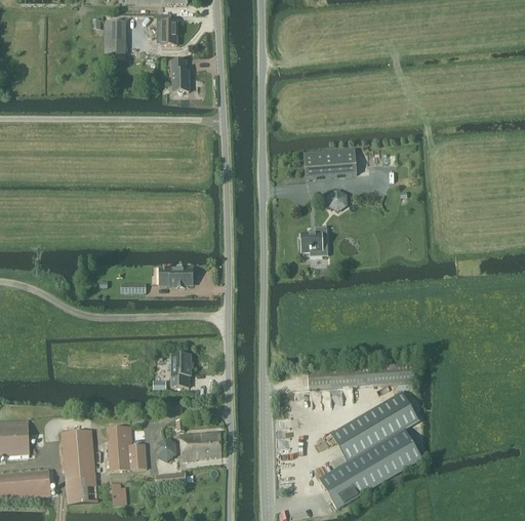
[(169,14),(157,14),(157,43),(160,43),(160,44),(176,44),(176,21),(169,21),(169,14)]
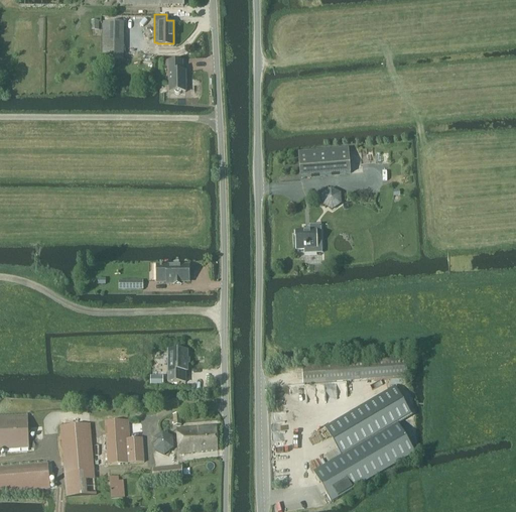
[(103,20),(102,55),(123,55),(123,20),(103,20)]
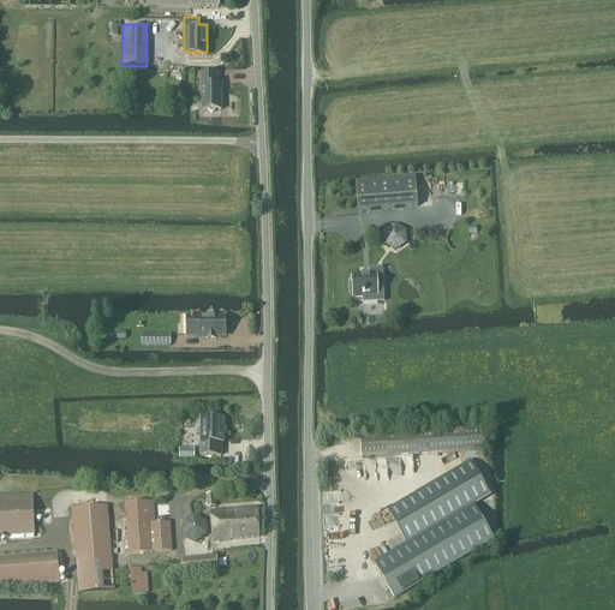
[(220,83),(216,83),(216,71),(202,71),(202,107),(208,107),(208,108),(210,109),(213,109),(214,108),(215,107),(221,107),(220,83)]
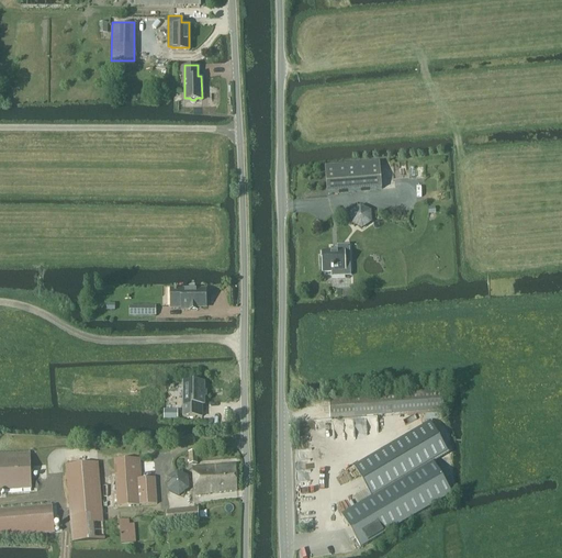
[(326,190),(381,186),(379,159),(324,164),(326,190)]
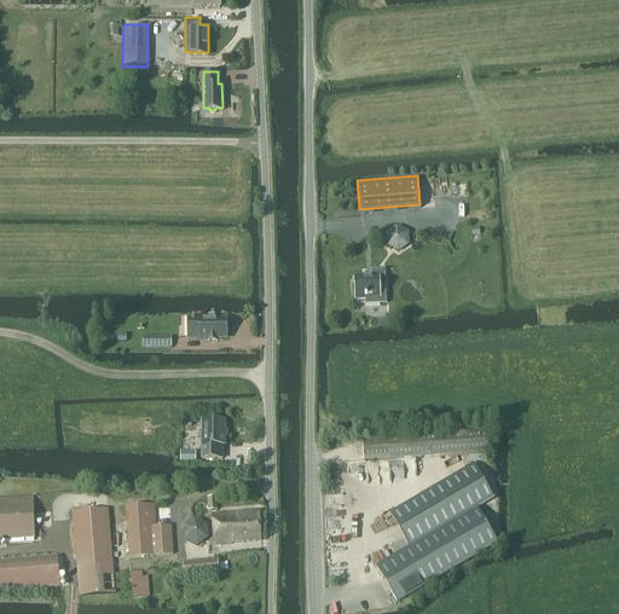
[(408,241),(408,229),(395,224),(386,230),(387,243),(398,248),(408,241)]
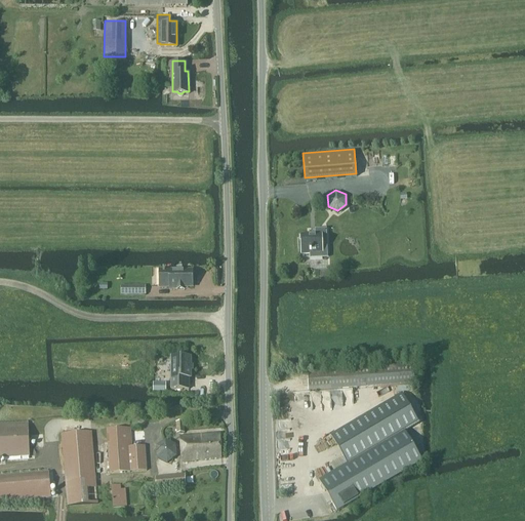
[(326,243),(326,227),(315,227),(315,232),(300,233),(301,251),(310,250),(310,255),(322,255),(321,243),(326,243)]
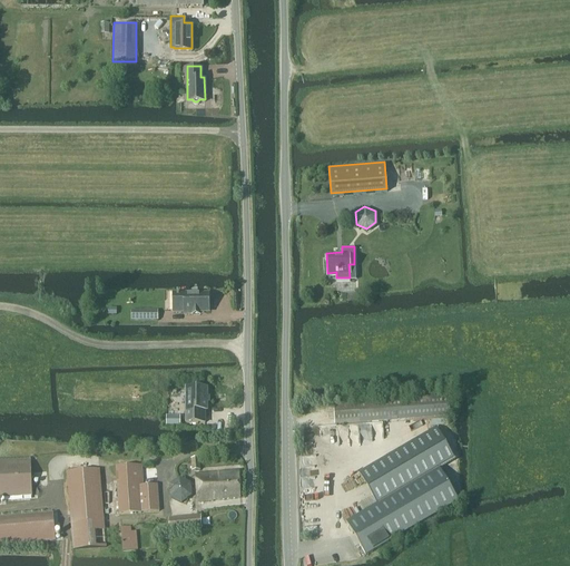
[(207,292),(186,292),(184,292),(184,291),(173,291),(173,309),(183,309),(183,311),(198,310),(198,309),(207,308),(207,292)]
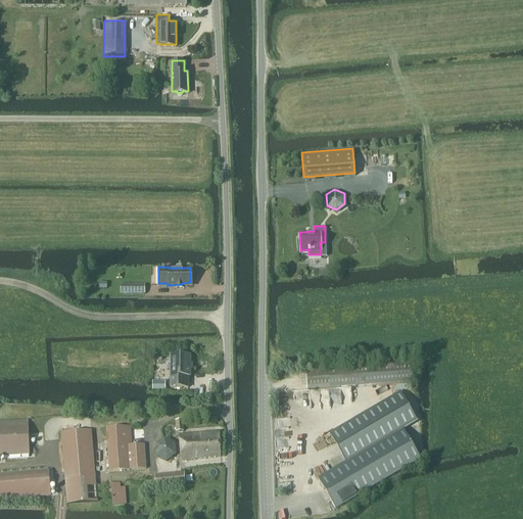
[(121,291),(145,291),(145,283),(121,283),(121,291)]
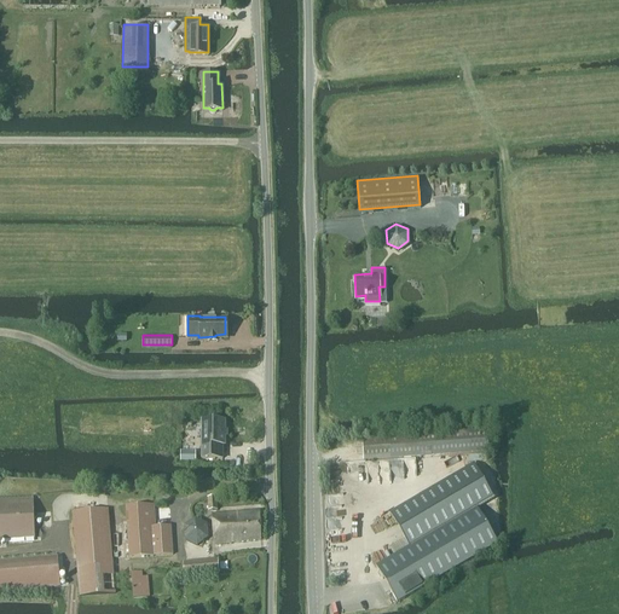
[(221,442),(224,442),(224,418),(201,418),(201,456),(221,456),(221,442)]
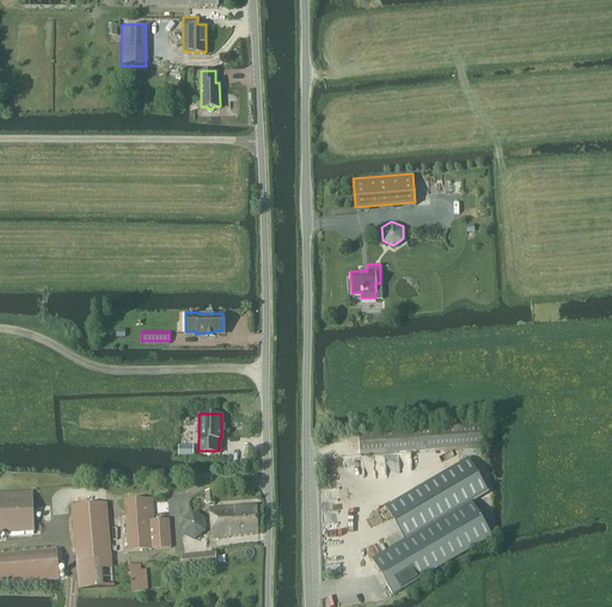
[(359,452),(483,443),(482,422),(357,430),(359,452)]
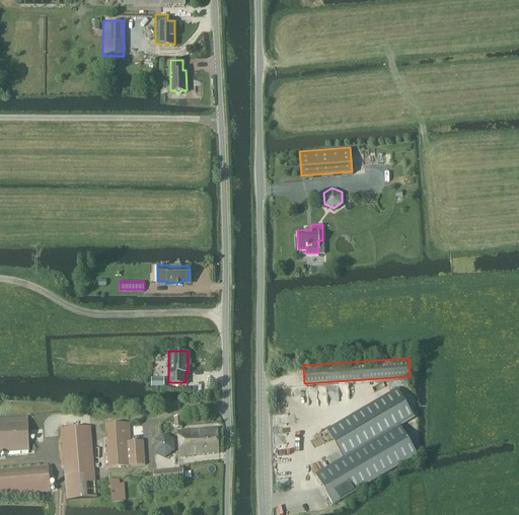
[(151,384),(163,384),(163,375),(151,376),(151,384)]
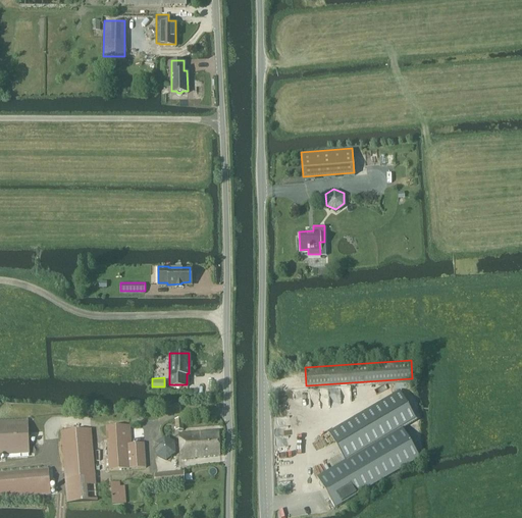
[(402,426),(416,417),(400,389),(328,430),(345,459),(317,475),(334,506),(419,456),(402,426)]
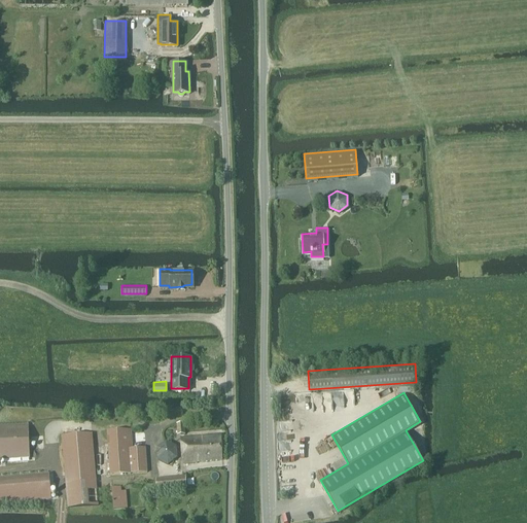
[(0,458),(29,457),(28,419),(0,420),(0,458)]
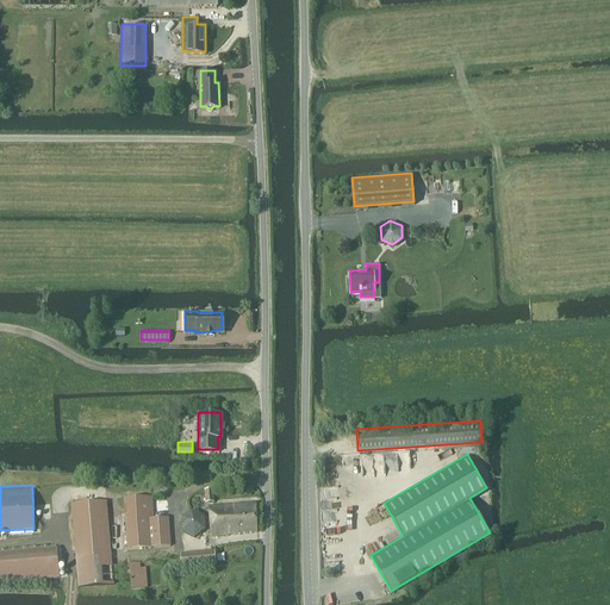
[(168,513),(153,515),(150,494),(123,497),(126,547),(169,543),(168,513)]
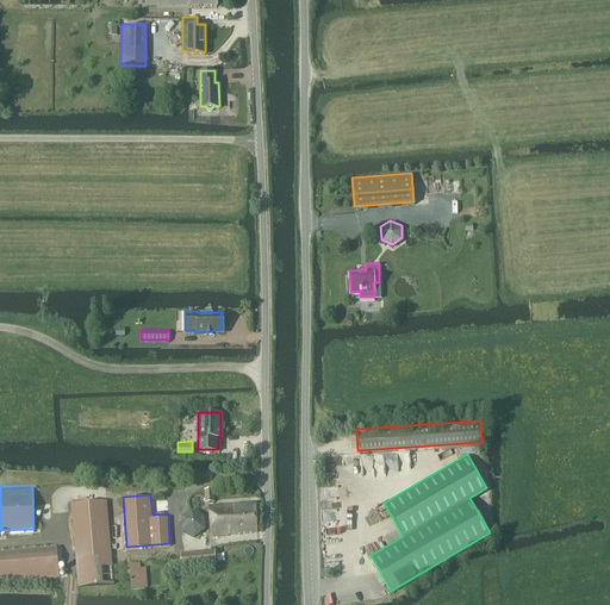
[(106,497),(72,500),(72,503),(78,584),(100,582),(112,581),(106,499),(106,497)]
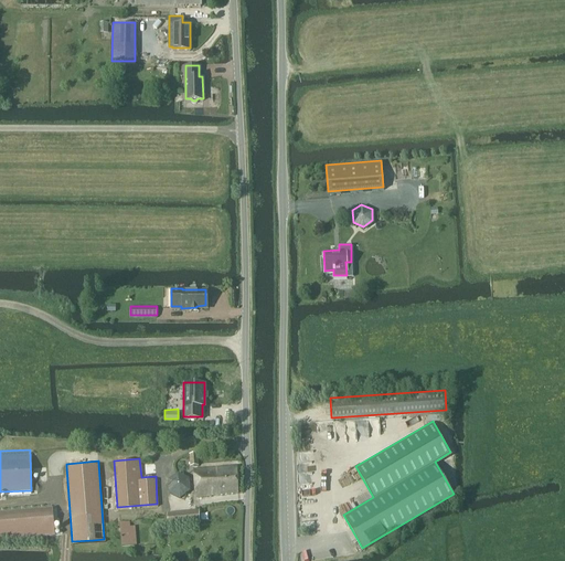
[(195,494),(237,490),(236,464),(196,467),(196,465),(193,465),(193,467),(195,494)]
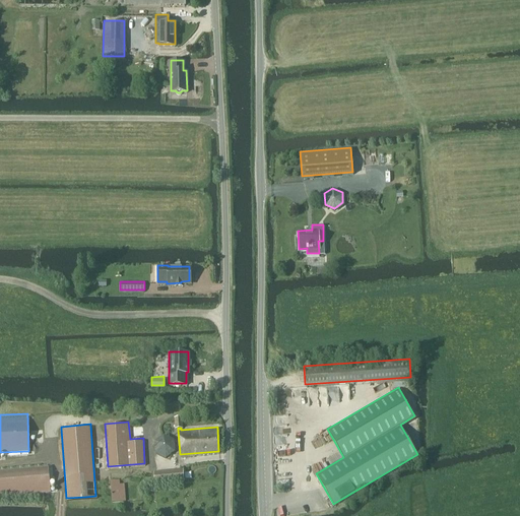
[(176,436),(165,430),(153,437),(154,449),(166,455),(176,448),(176,436)]
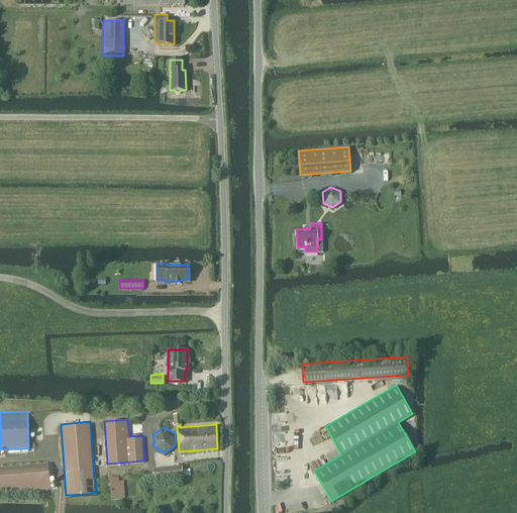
[(0,492),(49,488),(46,459),(0,463),(0,492)]
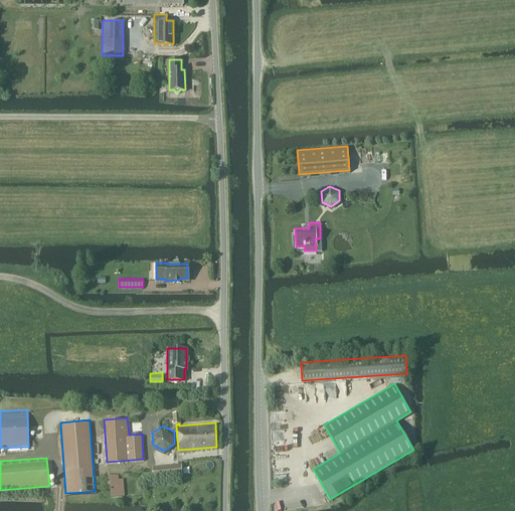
[(153,478),(181,475),(180,463),(152,466),(153,478)]
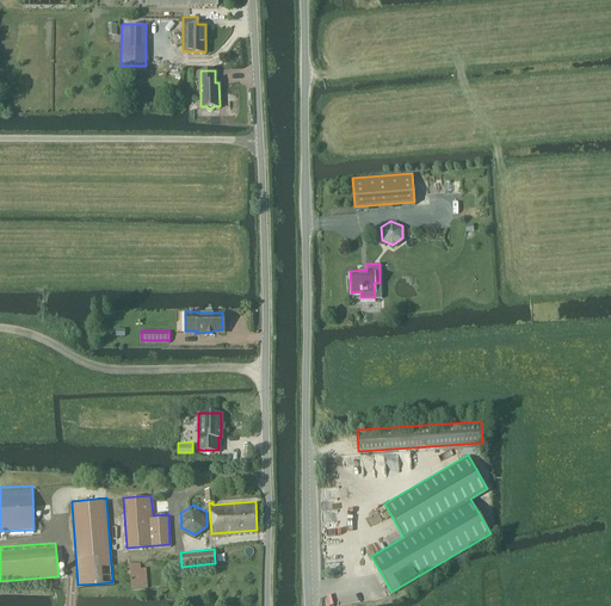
[(131,587),(143,587),(141,561),(129,562),(131,587)]
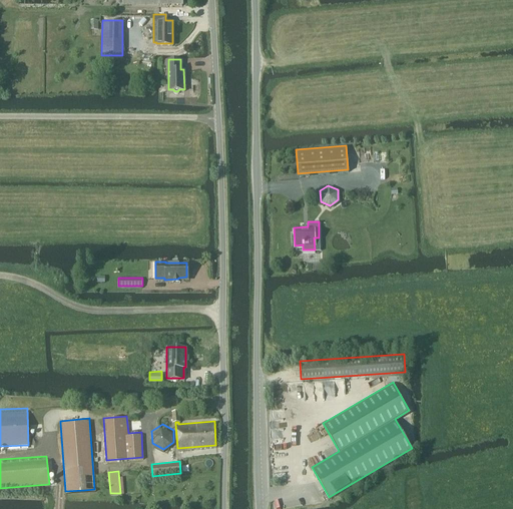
All buildings are outlined.
